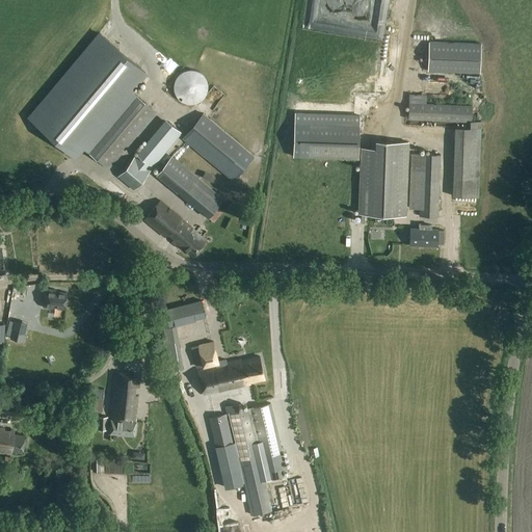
[(98,32),(27,117),(77,159),(84,150),(81,147),(129,89),(132,91),(147,73),(98,32)]
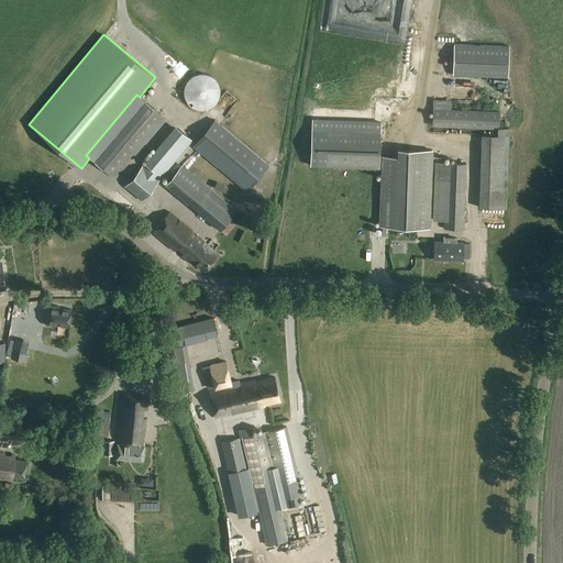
[(507,77),(509,46),(454,45),(453,76),(507,77)]
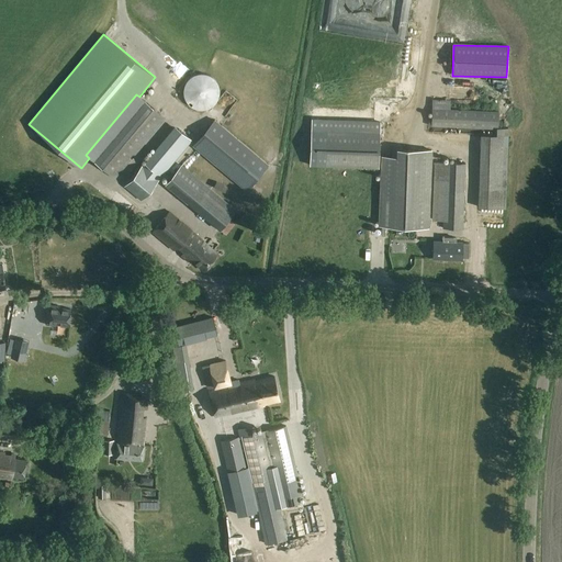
[(200,109),(202,109),(204,109),(206,108),(209,108),(211,107),(212,105),(213,104),(215,102),(216,101),(216,100),(217,98),(218,96),(218,94),(218,92),(218,90),(218,87),(217,85),(216,82),(215,80),(213,78),(211,76),(209,75),(206,74),(204,74),(202,74),(200,74),(198,74),(195,75),(193,75),(191,77),(189,78),(187,80),(186,81),(184,85),(183,87),(183,90),(183,92),(183,93),(183,96),(184,97),(184,99),(186,100),(187,101),(188,103),(189,104),(191,105),(192,107),(194,108),(198,109),(200,109)]
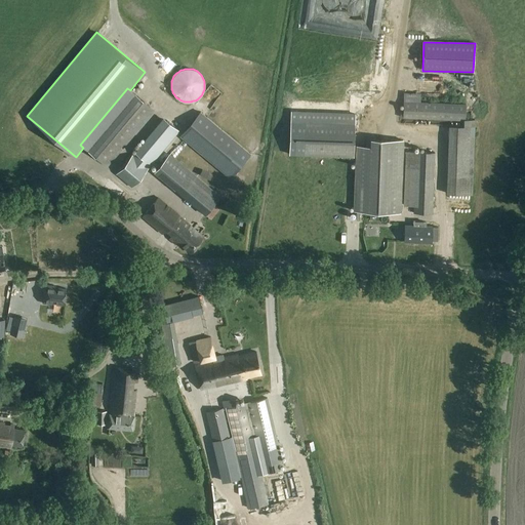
[(107,167),(154,110),(130,90),(127,88),(80,145),(83,148),(107,167)]
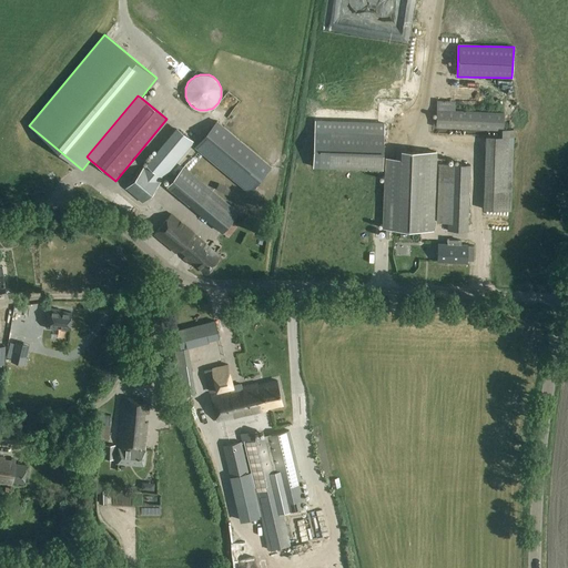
[(436,121),(436,128),(501,130),(501,137),(485,135),(483,209),(510,210),(514,130),(501,129),(503,111),(436,109),(436,121)]
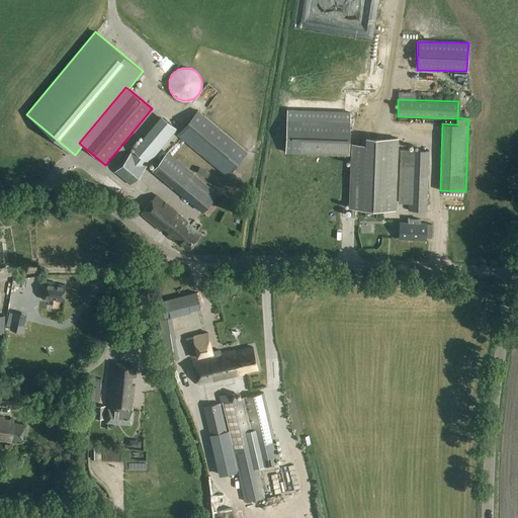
[(177,134),(228,176),(247,152),(197,110),(177,134)]
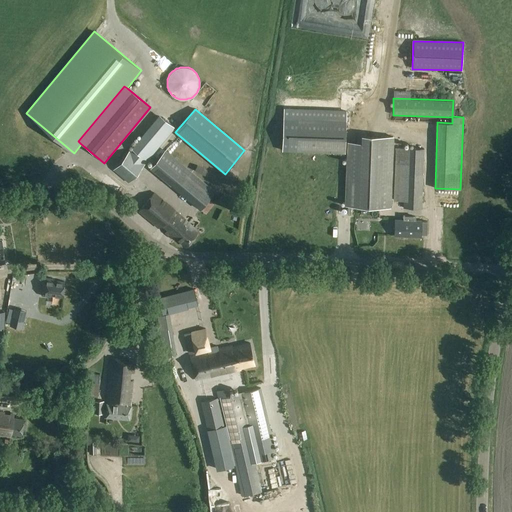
[(283,150),(346,153),(347,112),(284,109),(283,150)]
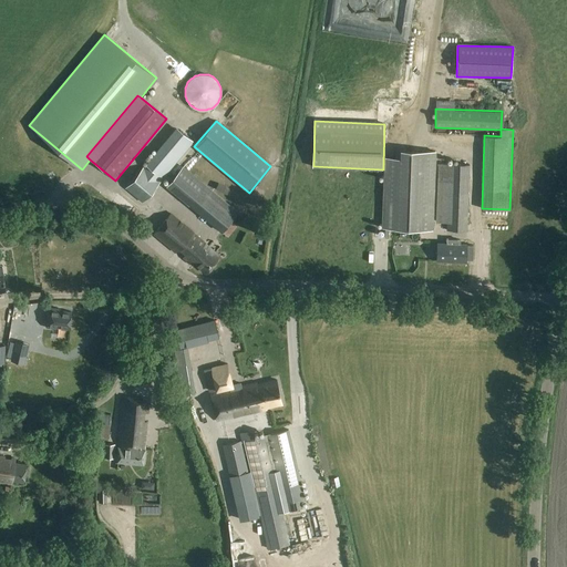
[(142,203),(195,141),(177,125),(124,188),(142,203)]
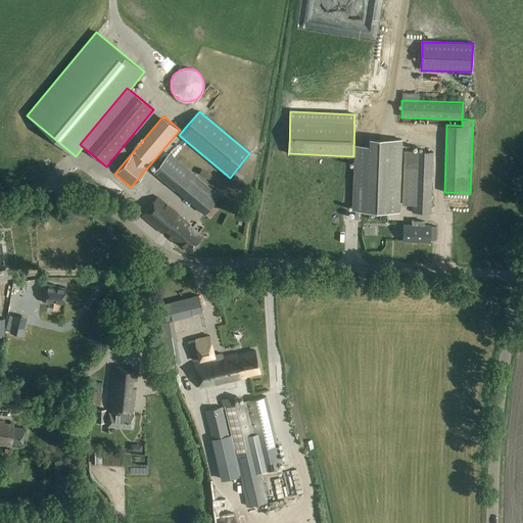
[(351,210),(367,210),(398,211),(400,140),(369,139),(369,145),(354,145),(351,210)]
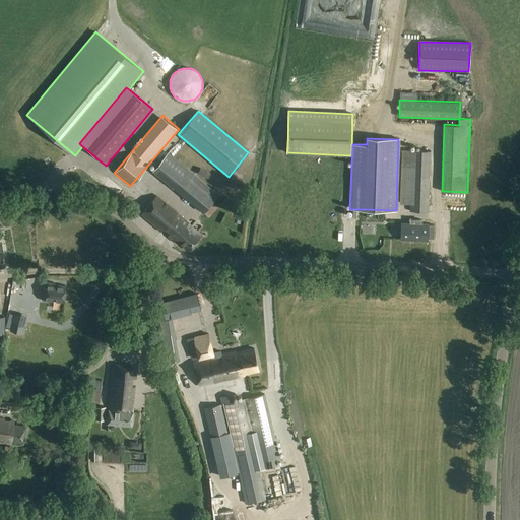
[(409,204),(409,205),(409,211),(428,212),(431,151),(408,150),(405,204),(409,204)]
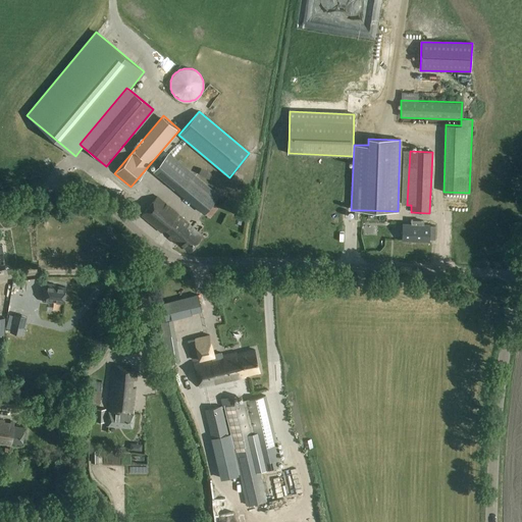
[(153,171),(172,189),(204,214),(218,196),(187,170),(167,154),(153,171)]
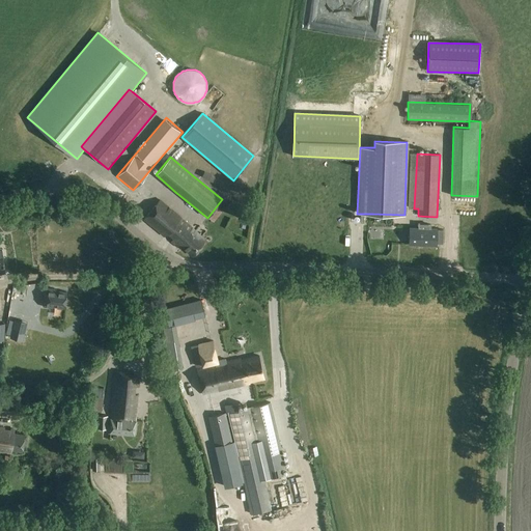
[(213,183),(215,178),(204,173),(202,177),(213,183)]
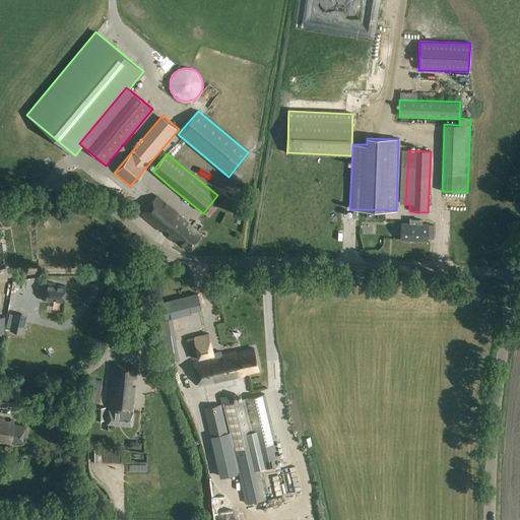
[(203,235),(175,211),(156,197),(142,214),(164,233),(165,231),(171,236),(170,238),(176,243),(177,242),(178,244),(179,242),(190,251),(203,235)]
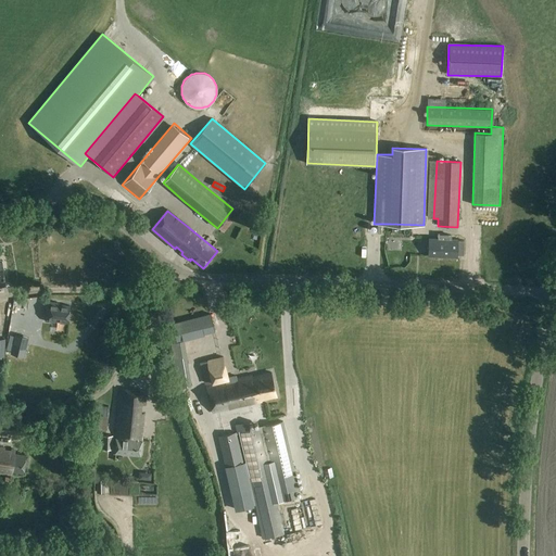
[(427,256),(428,256),(457,257),(457,240),(458,239),(452,238),(451,238),(451,236),(451,235),(438,234),(438,238),(428,237),(427,256)]
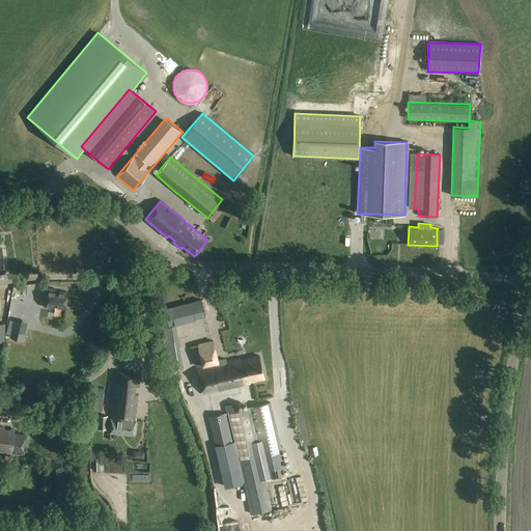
[(45,307),(49,308),(50,306),(65,308),(67,292),(56,290),(56,289),(47,288),(45,307)]
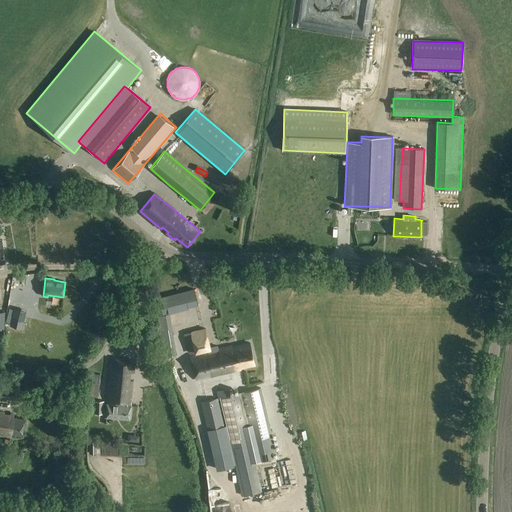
[(161,313),(197,304),(193,289),(158,298),(161,313)]
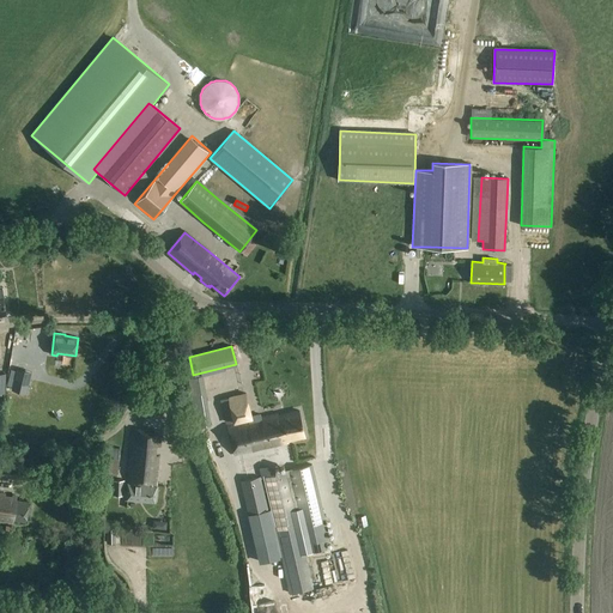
[(26,394),(31,372),(18,369),(12,389),(26,394)]
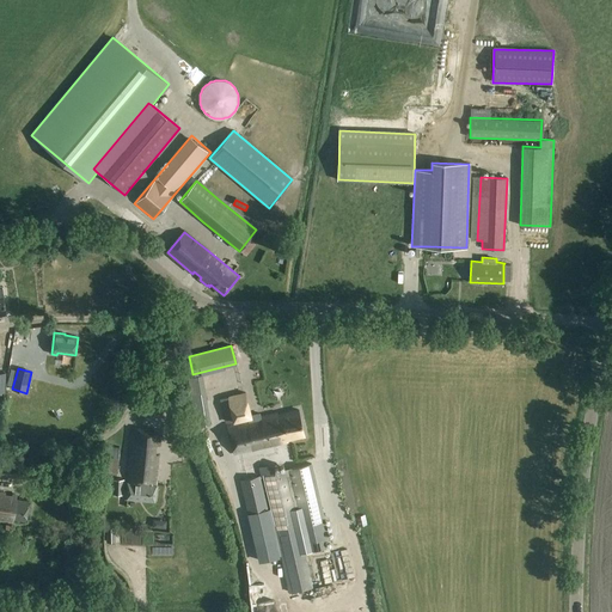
[(206,392),(215,427),(231,423),(221,387),(206,392)]
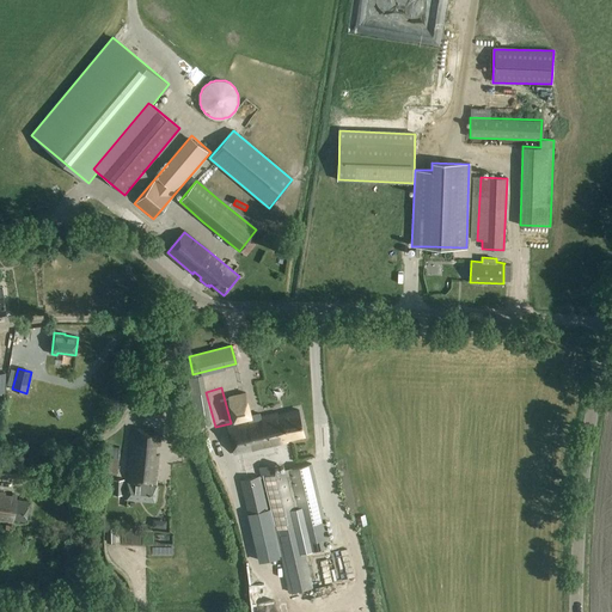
[(206,393),(190,396),(195,427),(210,424),(206,393)]
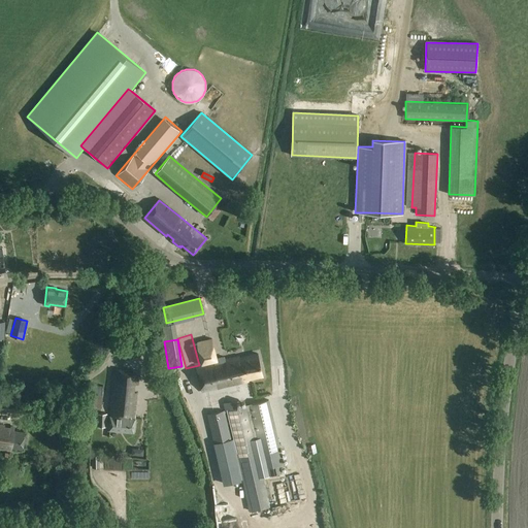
[(216,358),(211,339),(196,342),(200,363),(213,360),(215,363),(197,367),(202,392),(249,383),(248,381),(263,377),(258,355),(239,358),(225,361),(224,356),(216,358)]
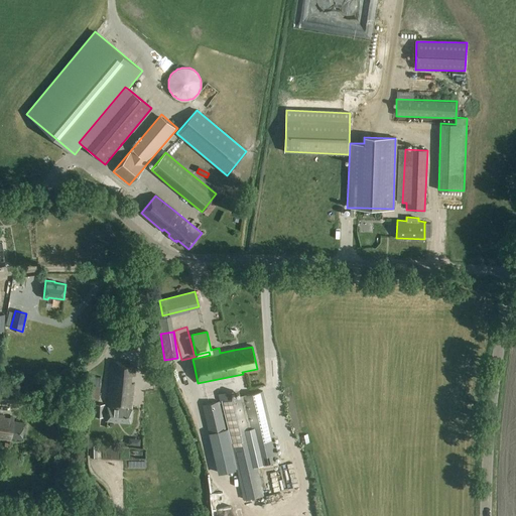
[(137,364),(136,364),(113,362),(106,421),(131,424),(133,405),(132,405),(134,386),(130,386),(131,377),(135,378),(137,364)]
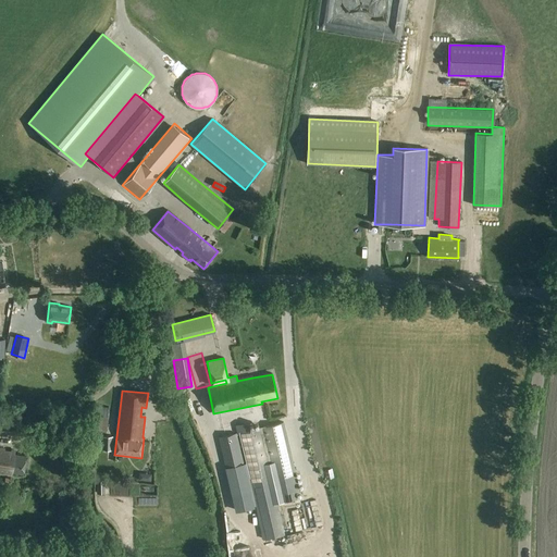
[(0,433),(20,435),(21,424),(0,422),(0,433)]
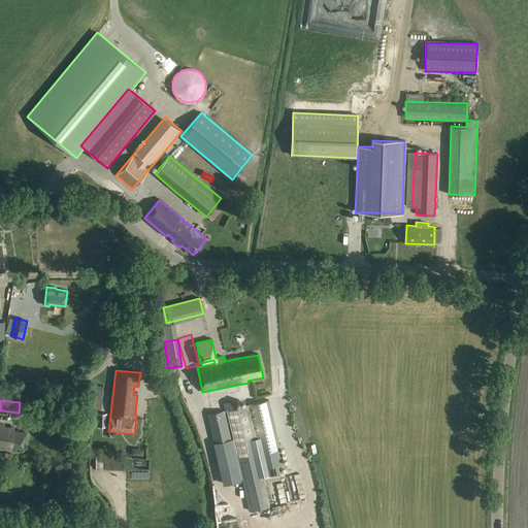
[(281,468),(285,466),(269,400),(226,410),(251,512),(270,506),(263,476),(282,472),(281,468)]
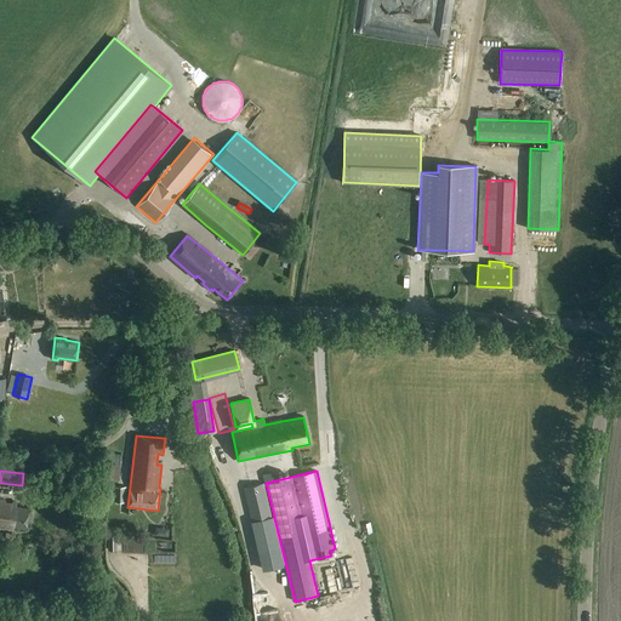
[(244,488),(251,520),(272,516),(263,483),(244,488)]
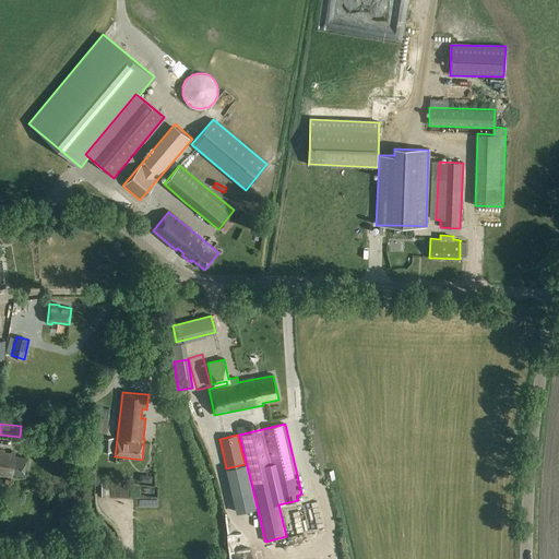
[(113,452),(114,438),(103,438),(103,451),(113,452)]
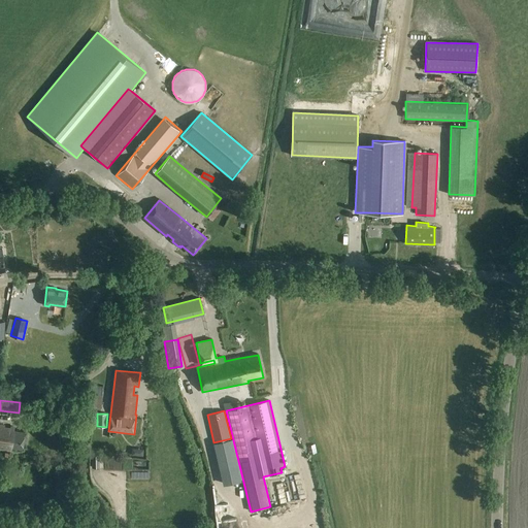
[(9,429),(3,428),(4,426),(0,425),(0,448),(10,450),(10,449),(22,450),(24,432),(12,431),(13,428),(10,427),(9,429)]
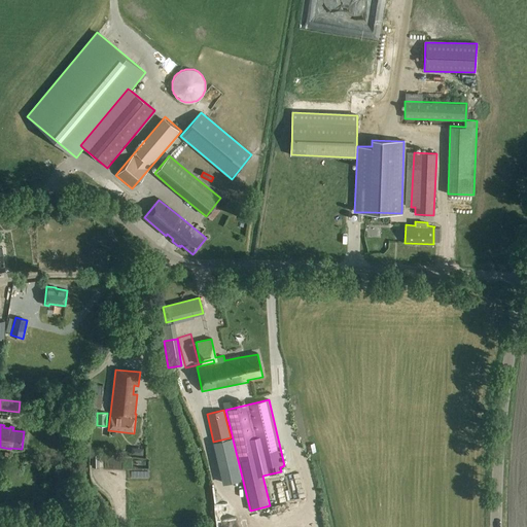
[(231,437),(213,442),(219,468),(236,464),(231,437)]
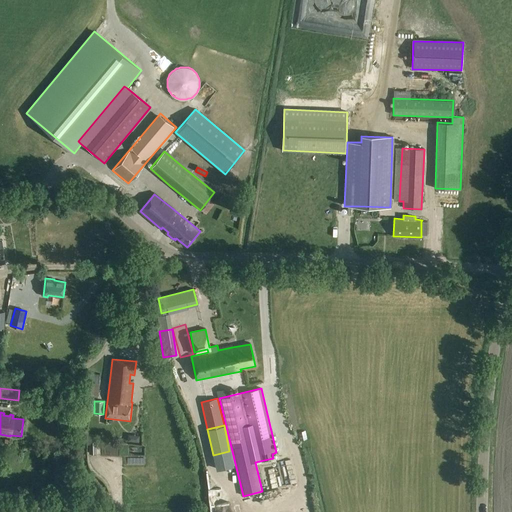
[(275,462),(263,464),(264,475),(270,475),(272,488),(278,487),(275,462)]
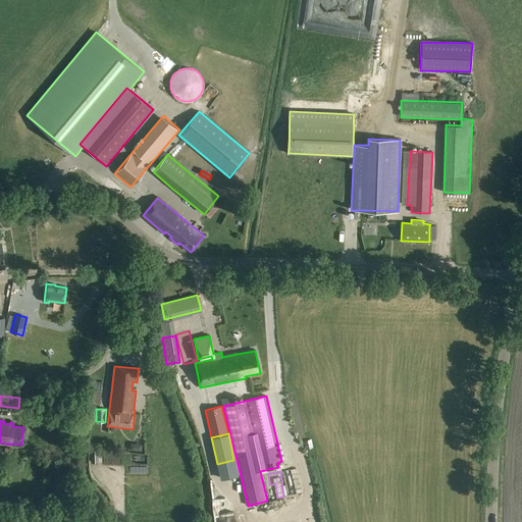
[(62,494),(63,504),(80,503),(79,493),(62,494)]
